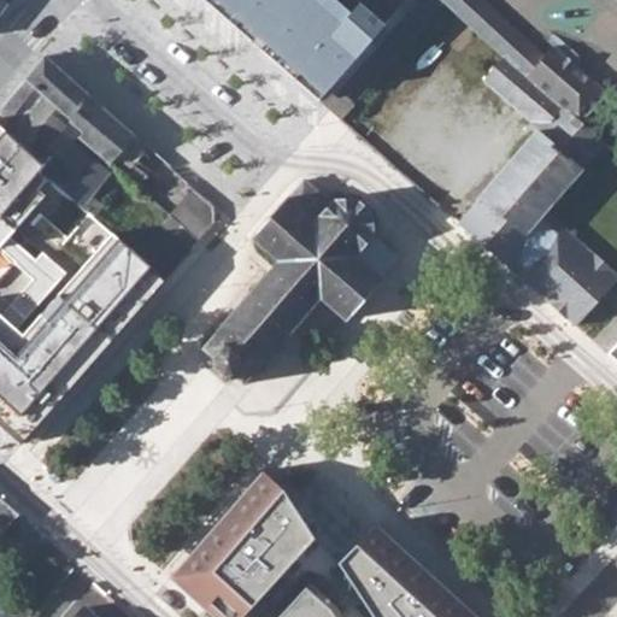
[(199,0),(312,106),(319,99),(382,28),(407,0),(199,0)]
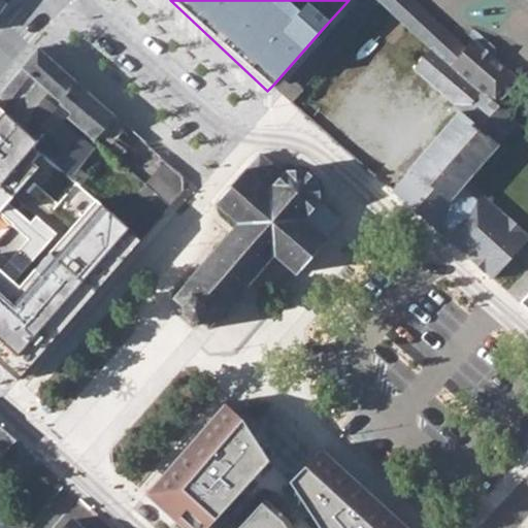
[(431,47),(451,65),(465,48),(413,0),(381,0),(382,0),(431,47)]
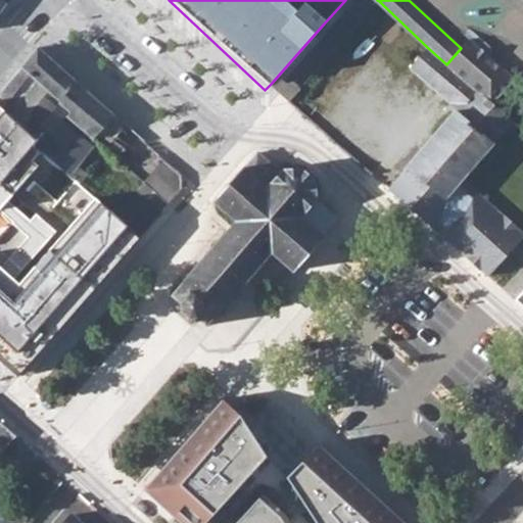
[(491,103),(515,80),(469,39),(461,48),(446,64),(491,103)]
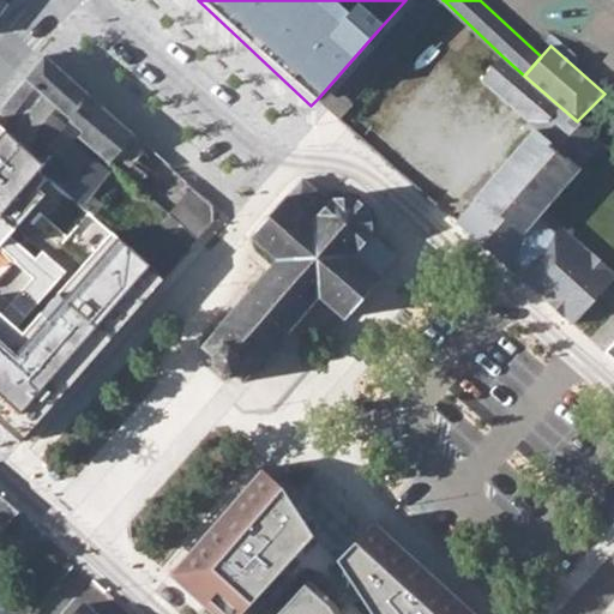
[(577,167),(601,140),(577,121),(524,76),(501,55),(481,79),(536,128),(456,223),(509,269),(510,266),(531,242),(522,234),(542,211),(579,168),(577,167)]
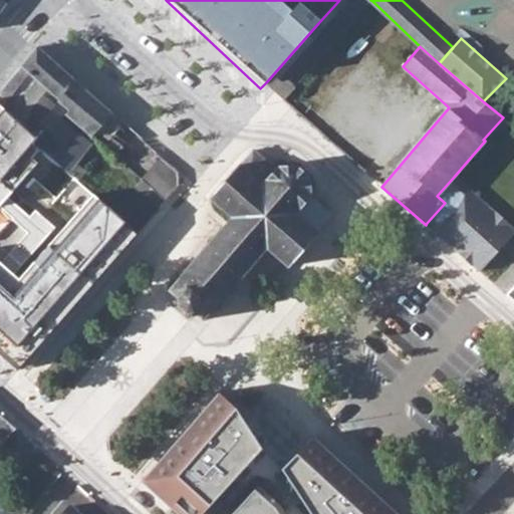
[(111,138),(124,122),(37,47),(0,92),(0,94),(15,106),(16,107),(38,79),(59,97),(56,101),(68,110),(64,114),(114,157),(123,148),(111,138)]
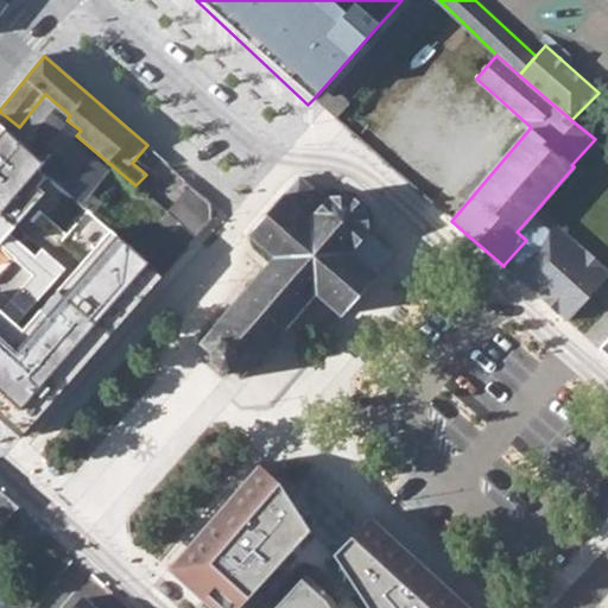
[(75,197),(88,182),(75,171),(86,156),(77,149),(80,146),(57,130),(67,120),(70,115),(45,94),(19,127),(18,126),(12,133),(48,163),(42,169),(49,176),(75,197)]
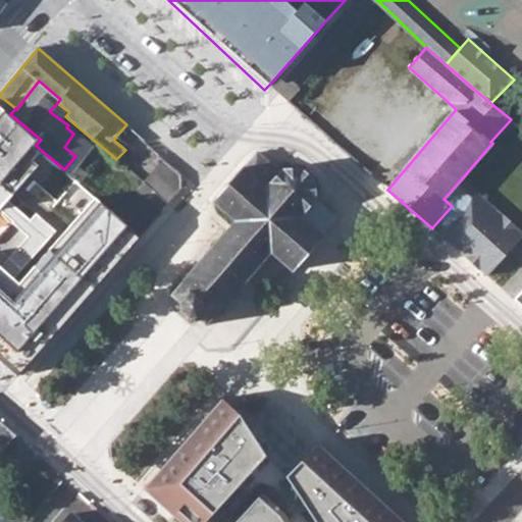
[(25,170),(42,151),(36,145),(41,140),(10,114),(0,105),(0,211),(18,227),(30,215),(10,199),(31,174),(25,170)]
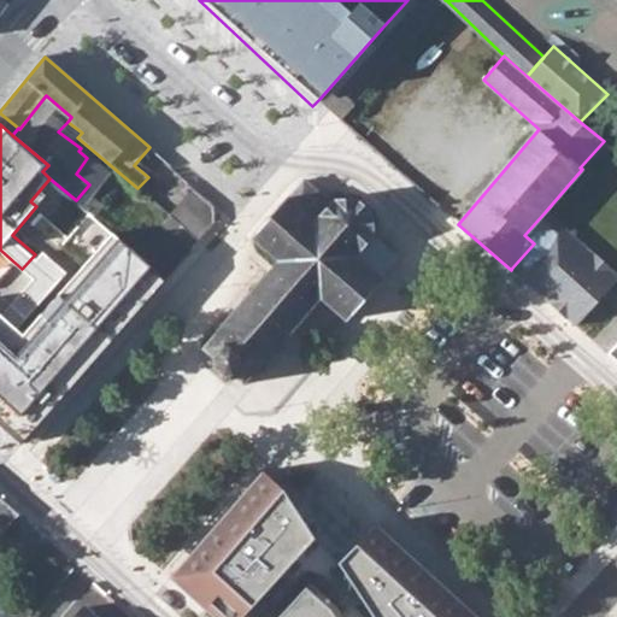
[(280,260),(204,350),(213,358),(209,363),(218,372),(228,381),(233,375),(244,385),(321,295),(347,319),(401,258),(374,236),(372,213),(357,198),(331,201),(305,178),(252,236),(280,260)]
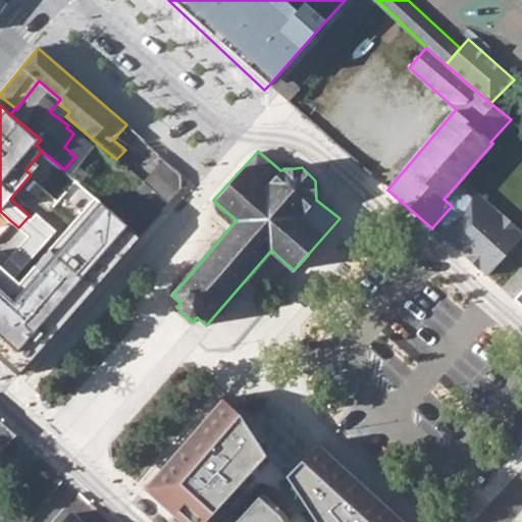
[(169,205),(184,189),(183,173),(166,159),(145,184),(169,205)]
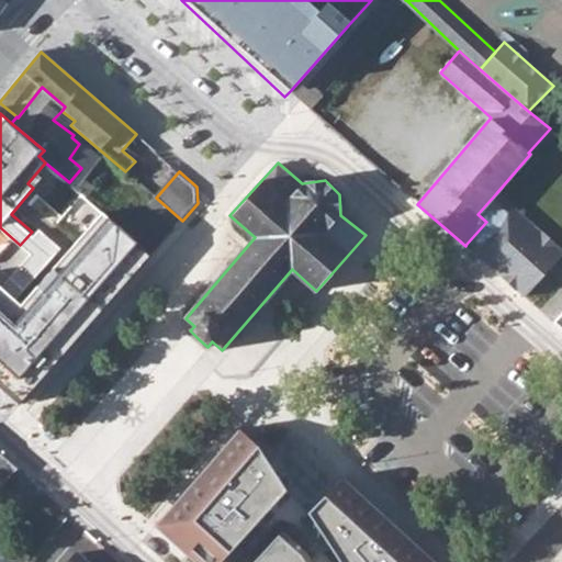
[(526,298),(561,256),(561,250),(496,193),(478,214),(486,222),(467,244),(465,246),(483,260),(526,298)]
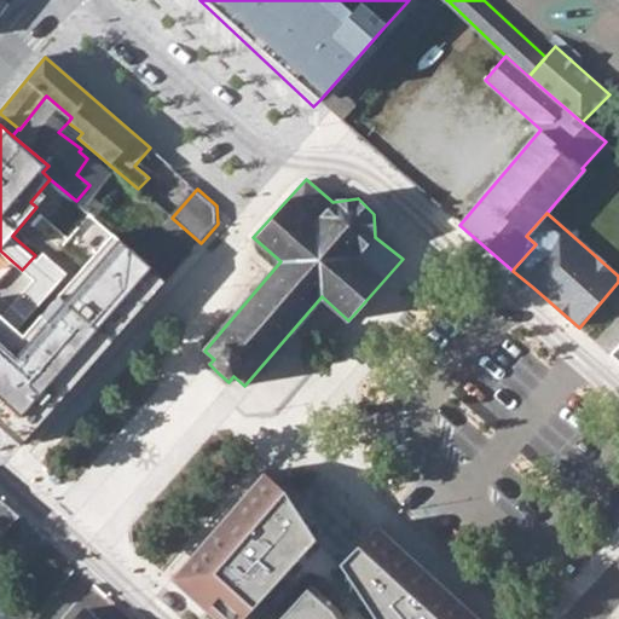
[(167,281),(194,250),(162,225),(137,254),(167,281)]
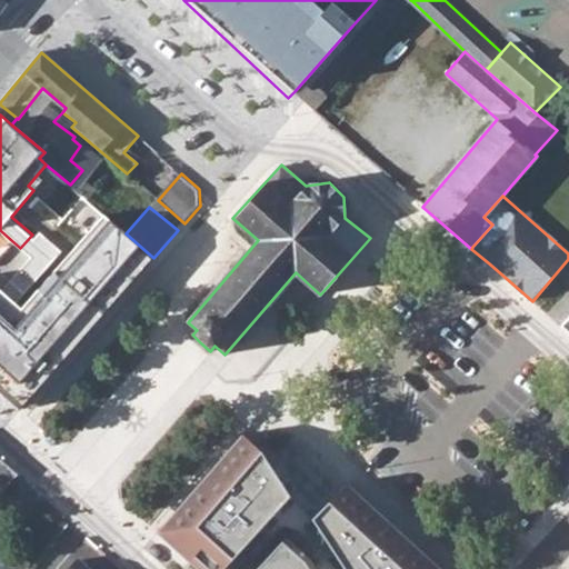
[(101,318),(153,258),(126,233),(105,216),(51,276),(101,318)]
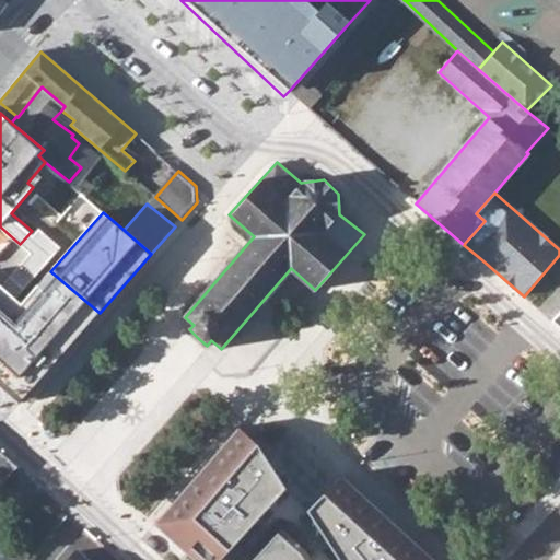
[(0,245),(4,248),(12,238),(0,228),(0,245)]
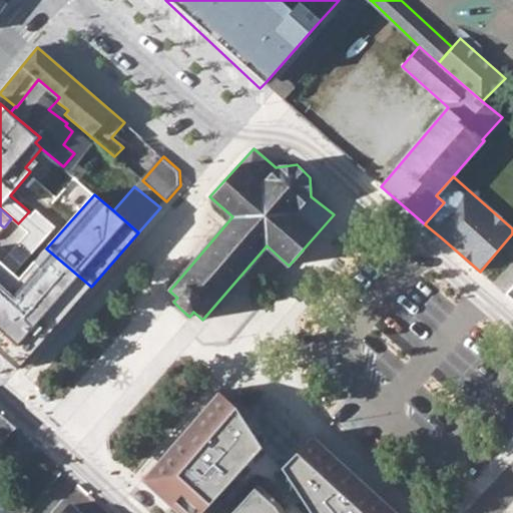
[(32,214),(29,211),(18,223),(40,243),(56,226),(36,209),(32,214)]
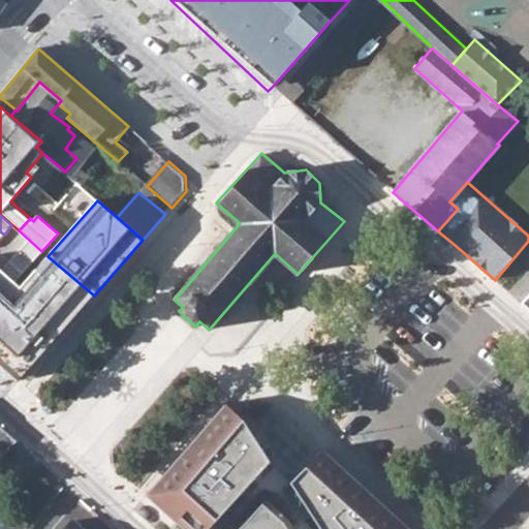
[(4,235),(0,238),(0,287),(57,338),(93,297),(48,256),(21,287),(14,282),(41,251),(11,225),(4,235)]
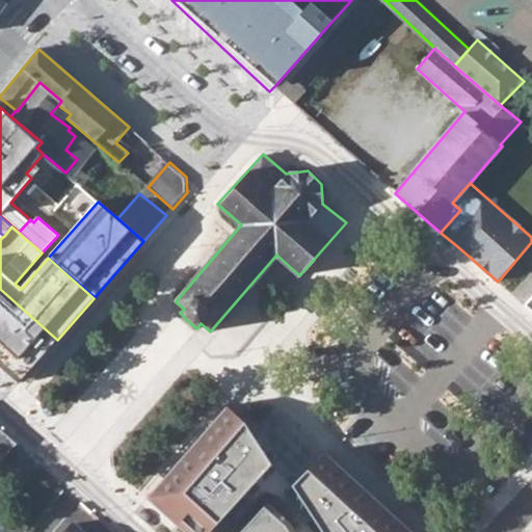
[(0,365),(20,382),(57,341),(0,290),(0,365)]
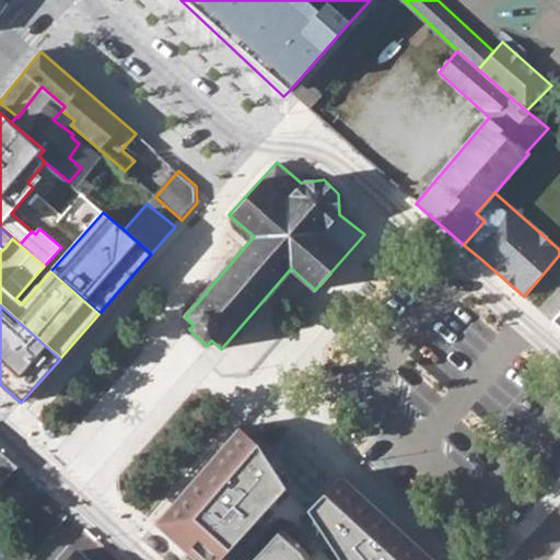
[(242,424),(154,523),(197,559),(217,559),(286,483),(261,442),(242,424)]
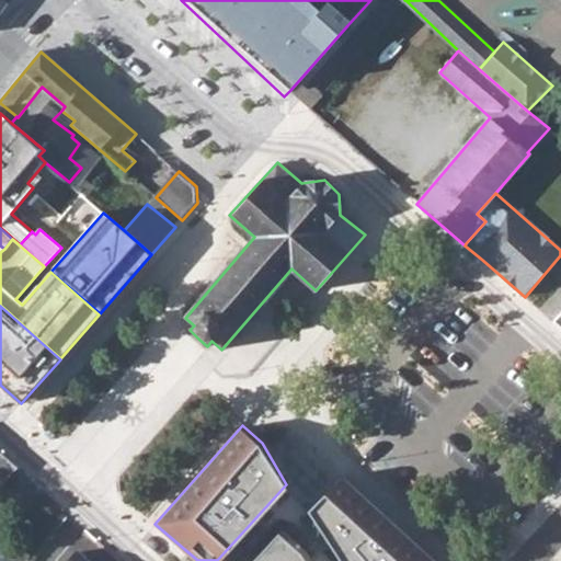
[(0,483),(1,485),(18,467),(0,451),(0,483)]
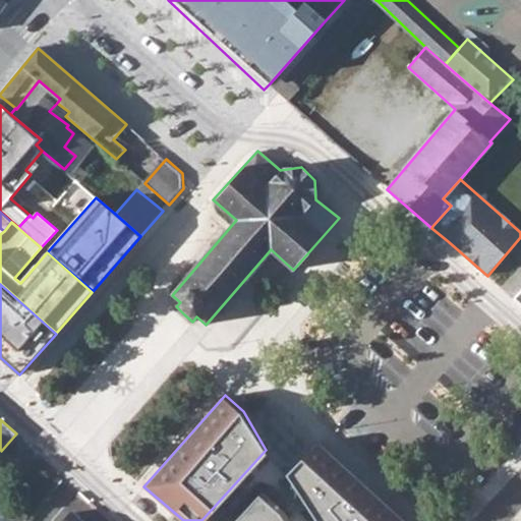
[(322,520),(409,520),(321,439),(291,470),(322,520)]
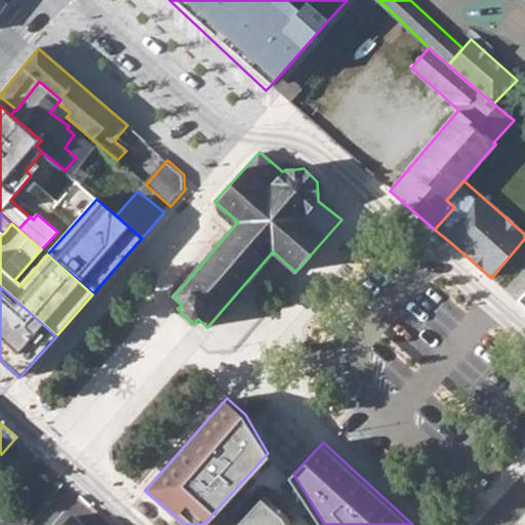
[(266,492),(236,524),(296,524),(289,514),(266,492)]
